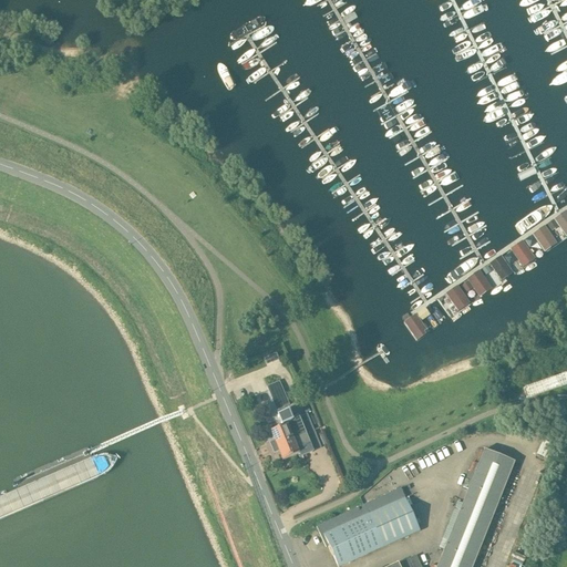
[(558,243),(566,237),(566,210),(546,225),(558,243)]
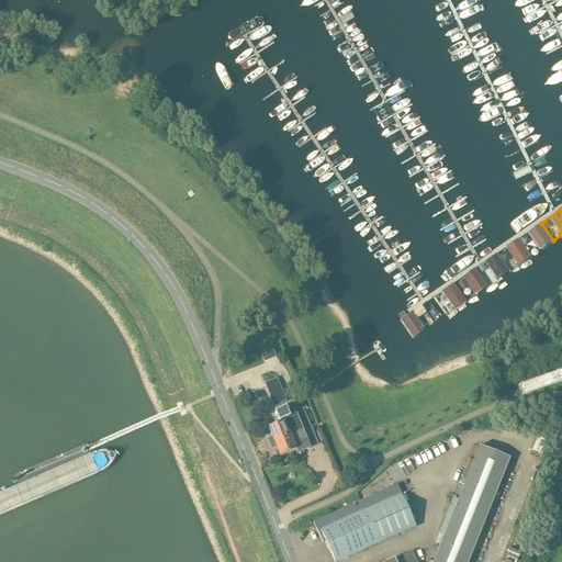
[(532,256),(553,240),(541,223),(520,237),(532,256)]
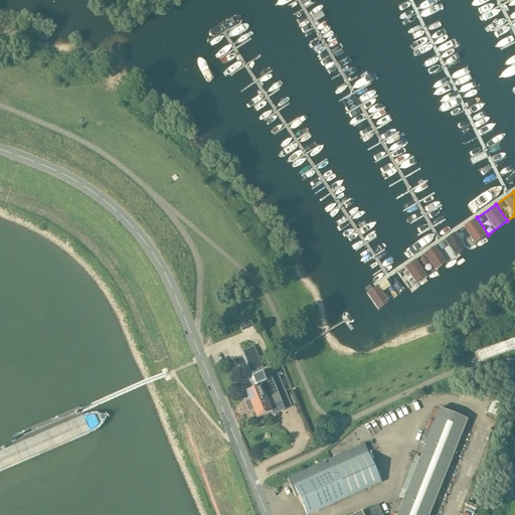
[(468,247),(488,234),(477,217),(457,231),(468,247)]
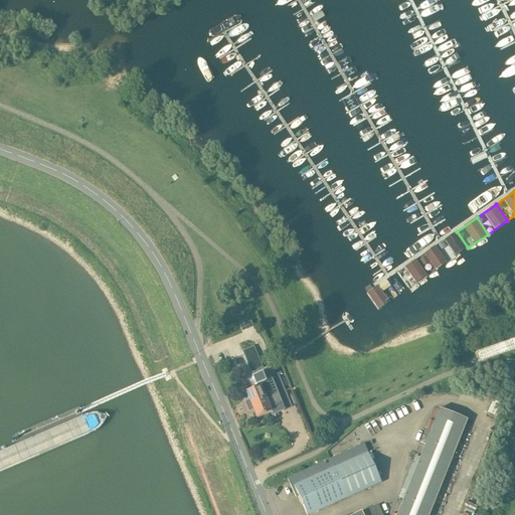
[(448,262),(468,247),(457,231),(437,245),(448,262)]
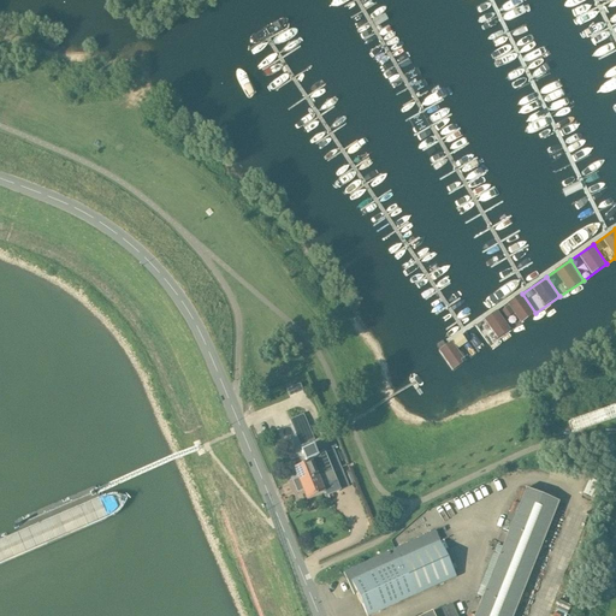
[(511,330),(535,313),(522,294),(498,309),(511,330)]
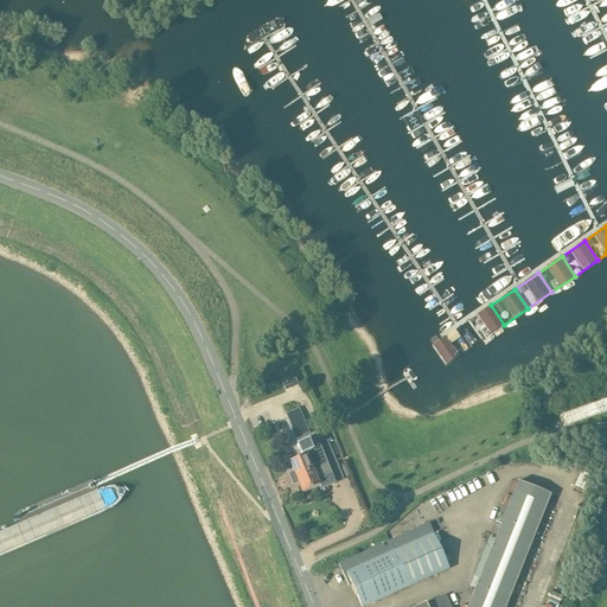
[(483,340),(504,325),(491,305),(470,320),(483,340)]
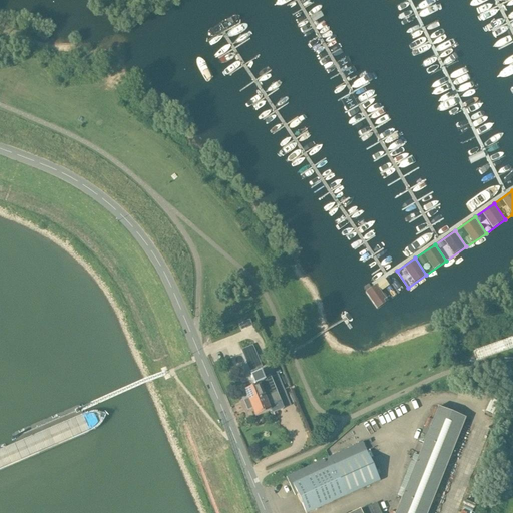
[(397,295),(408,288),(397,271),(386,278),(397,295)]
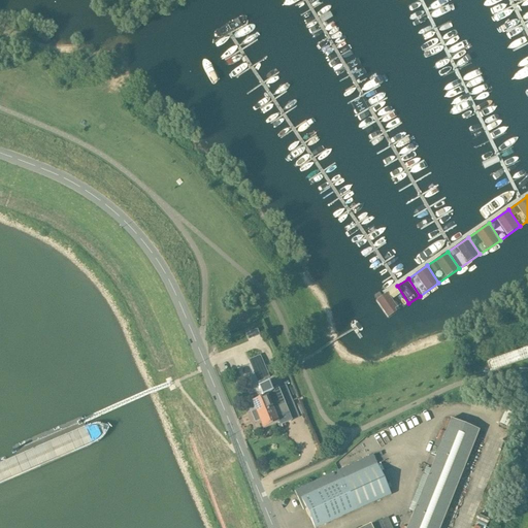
[(389,317),(408,303),(397,286),(377,300),(389,317)]
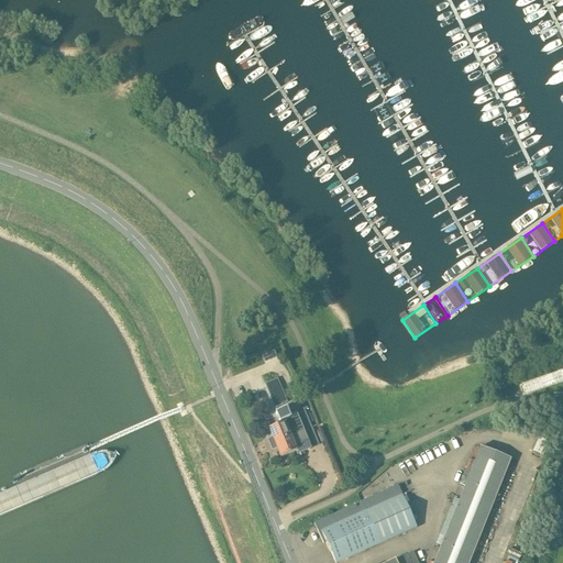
[(264,363),(276,357),(273,352),(262,357),(264,363)]
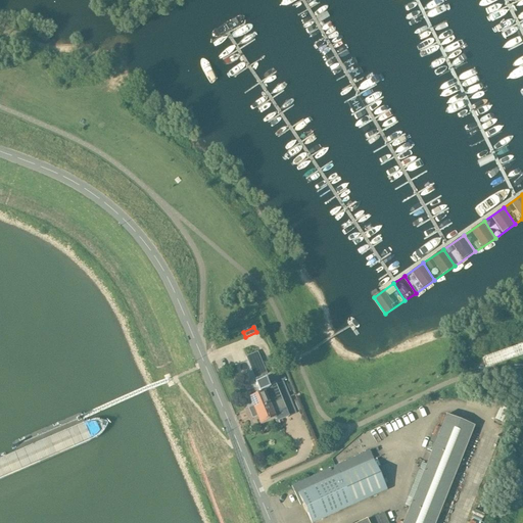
[(250,368),(262,363),(257,351),(246,357),(250,368)]
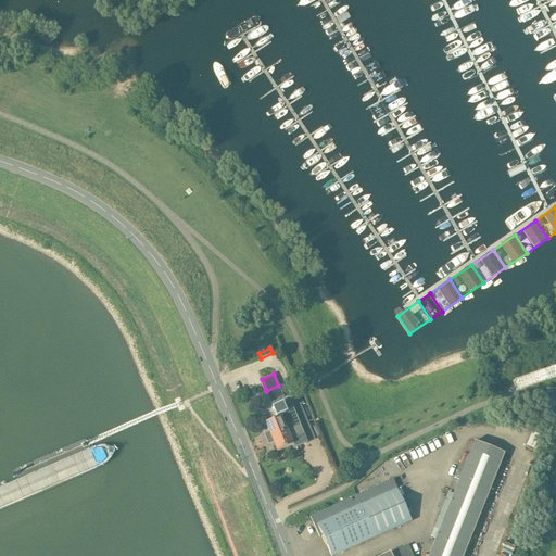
[(272,438),(287,431),(294,428),(299,426),(292,409),(287,412),(283,403),(273,407),(277,417),(278,416),(279,417),(265,424),(272,438)]
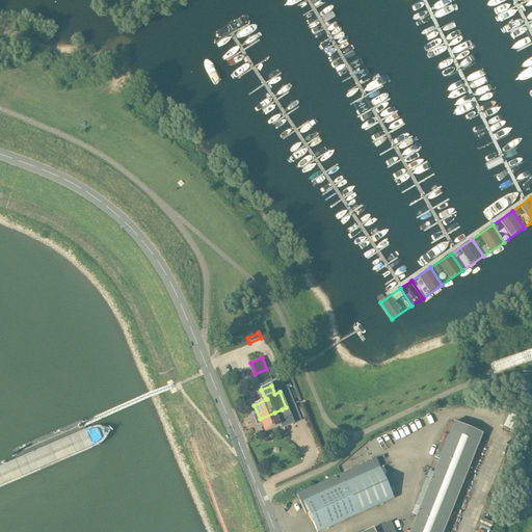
[(282,409),(274,413),(260,419),(265,432),(282,425),(283,427),(293,423),(287,407),(286,407),(282,409)]
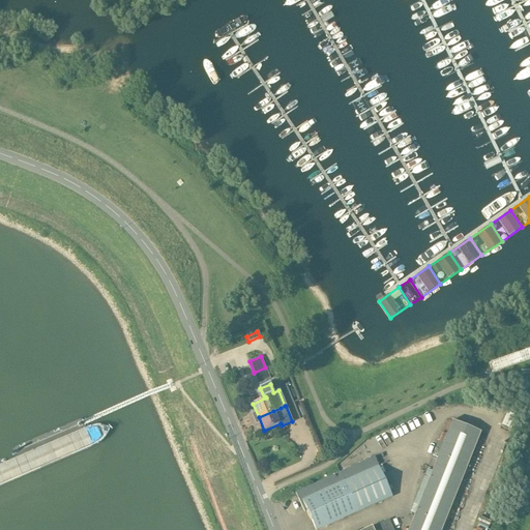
[(410,512),(415,514),(408,529),(441,529),(481,433),(452,420),(447,434),(442,432),(433,455),(438,458),(432,471),(428,469),(410,512)]
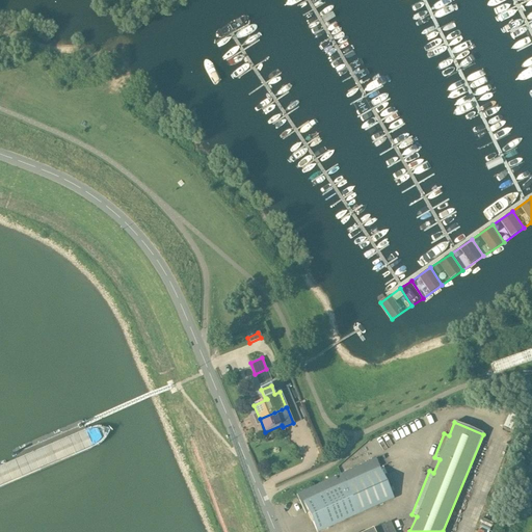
[(317,531),(320,531),(394,499),(379,468),(375,458),(296,495),(306,514),(309,513),(317,531)]
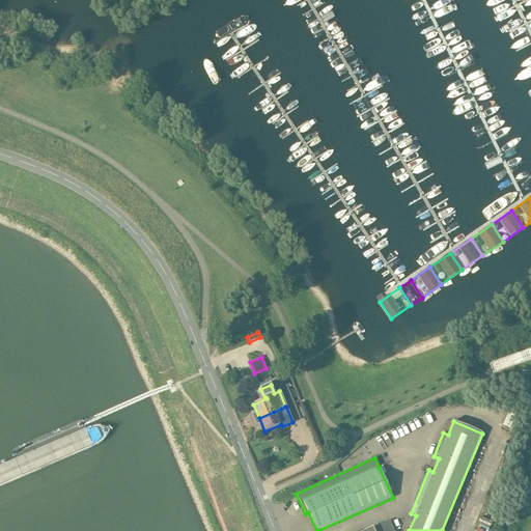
[(394,530),(389,520),(372,528),(365,530),(394,530)]
